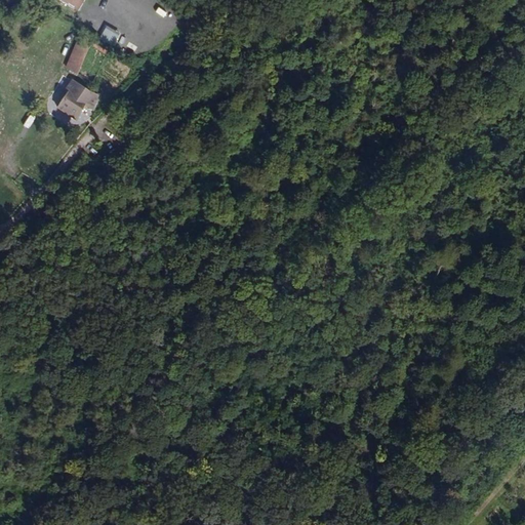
[(62,0),(80,10),(86,0),(62,0)]
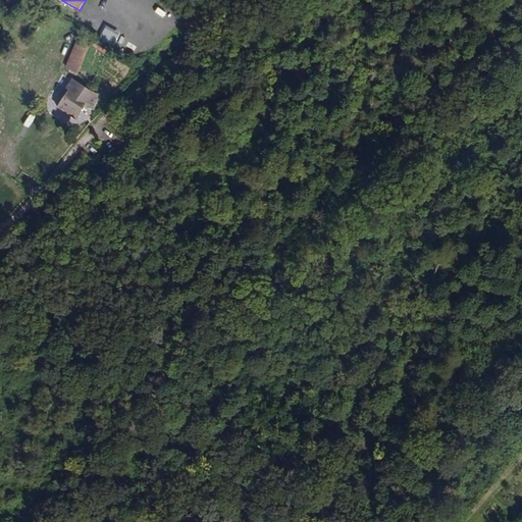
[(134,9),(139,1),(137,0),(126,0),(125,4),(134,9)]
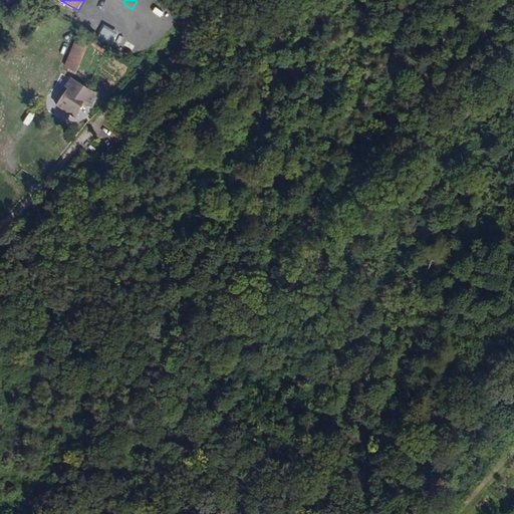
[(77,38),(65,65),(76,70),(88,43),(77,38)]
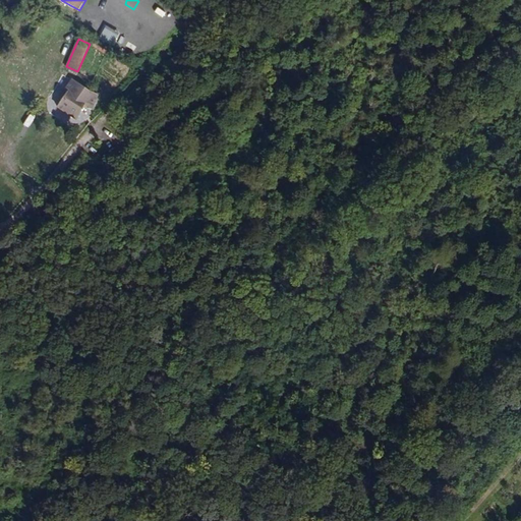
[(69,79),(58,109),(89,120),(100,91),(69,79)]
